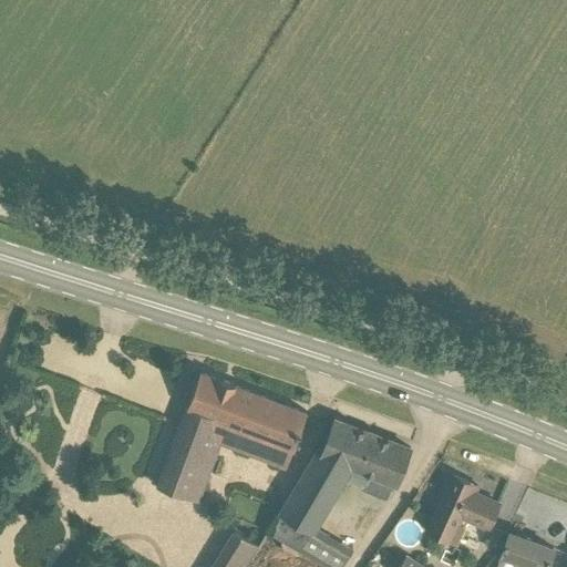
[(307,412),(200,371),(157,486),(198,502),(222,441),(236,446),(236,449),(286,467),(307,412)]
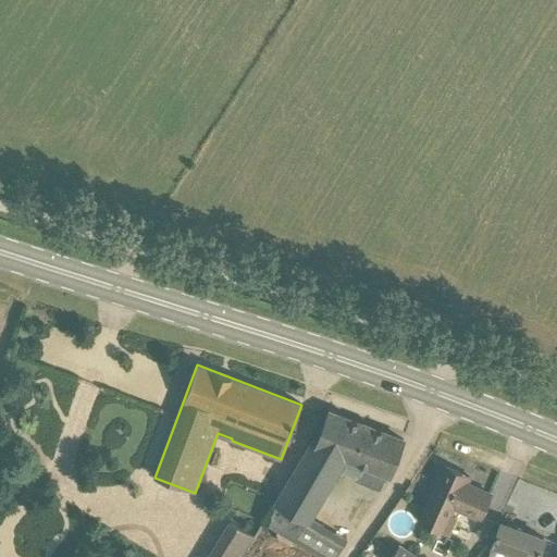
[(309,519),(337,471),(344,459),(353,462),(366,426),(329,412),(316,446),(310,444),(276,502),(309,519)]
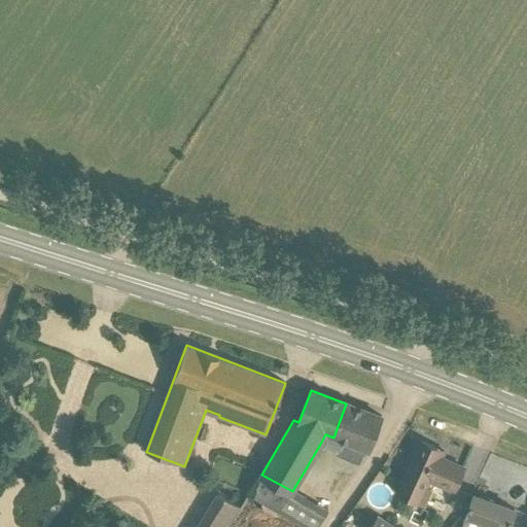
[(334,437),(325,434),(319,446),(341,454),(340,456),(359,464),(364,450),(369,451),(382,417),(346,403),(334,437)]
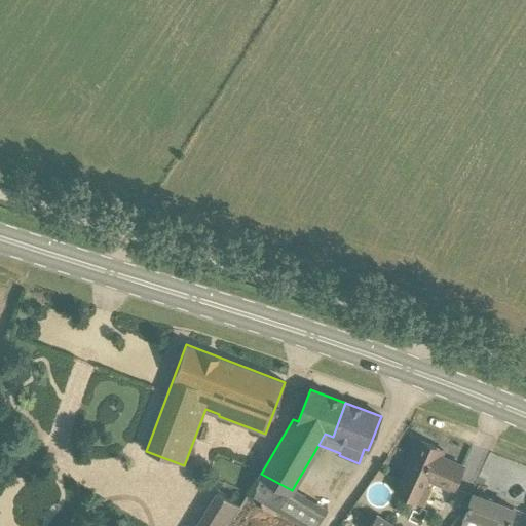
[(463,466),(442,457),(444,451),(419,440),(397,492),(425,505),(425,504),(433,490),(429,488),(433,481),(453,490),(463,466)]
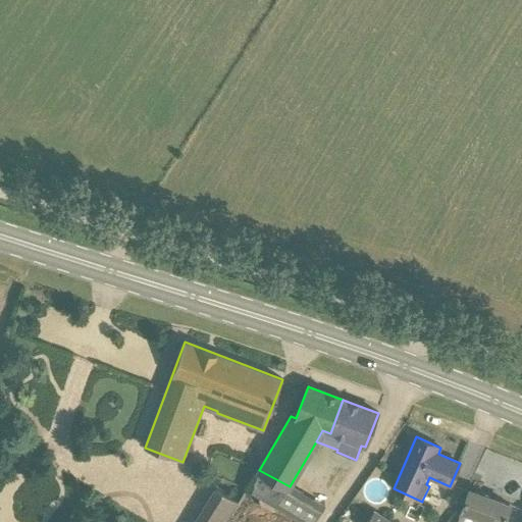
[(290,486),(259,470),(247,491),(300,521),(315,521),(324,508),(290,486)]
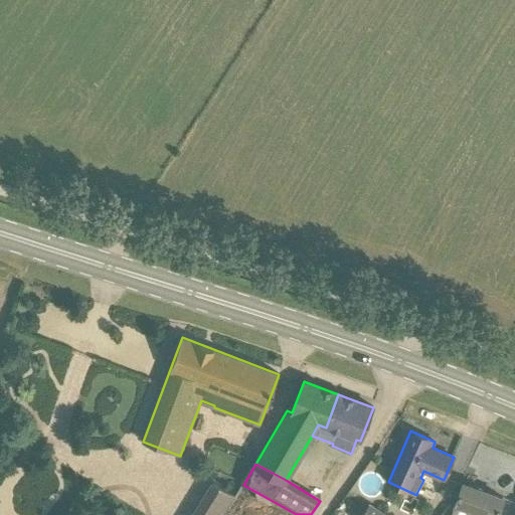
[(211,482),(189,514),(223,514),(234,497),(211,482)]
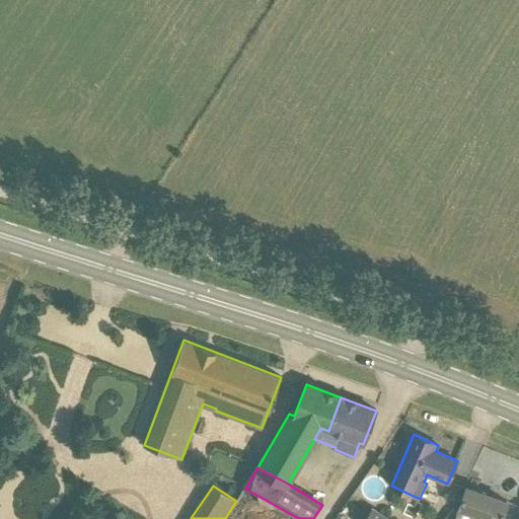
[(500,518),(507,502),(466,487),(459,507),(454,518),(500,518)]
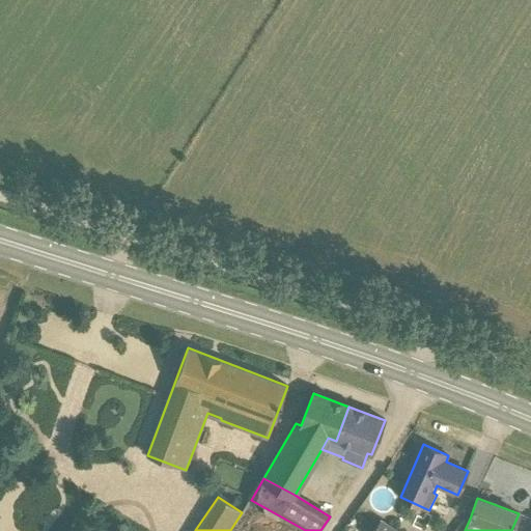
[(394,530),(380,521),(371,530),(394,530)]
